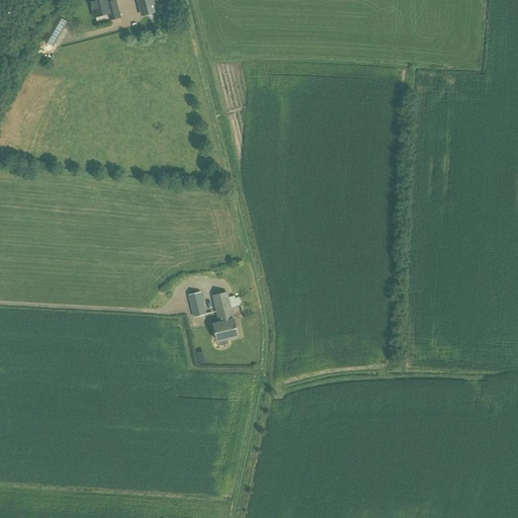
[(115,0),(110,2),(109,0),(89,0),(94,17),(107,14),(109,21),(121,17),(116,0),(115,0)]
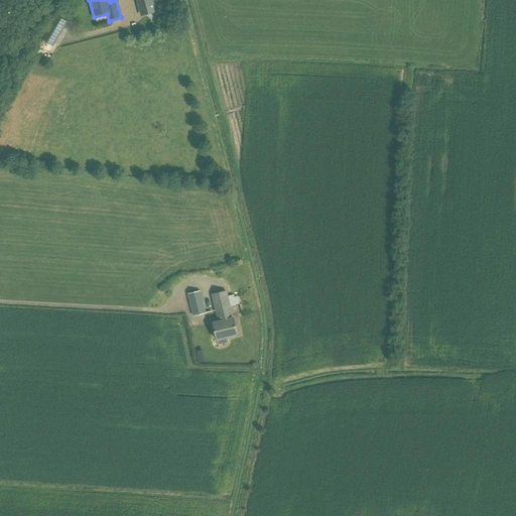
[(159,0),(139,0),(143,15),(162,10),(159,0)]
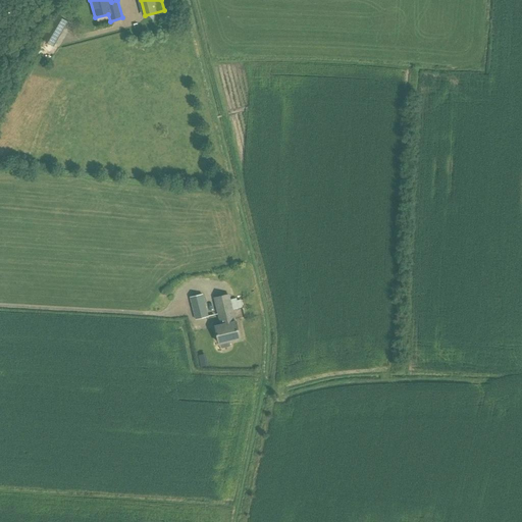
[(54,47),(68,22),(53,13),(39,38),(54,47)]
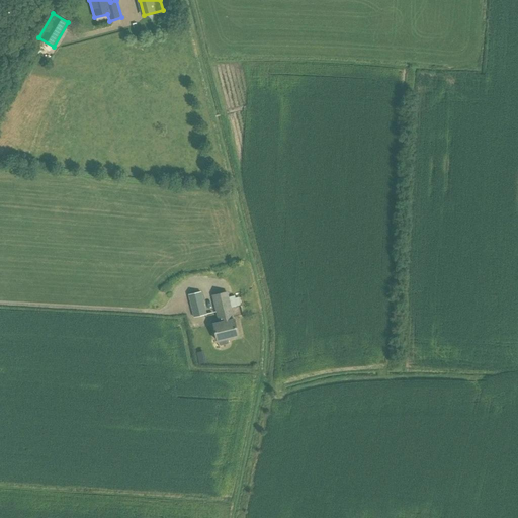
[(194,318),(205,316),(201,299),(200,293),(188,295),(194,318)]
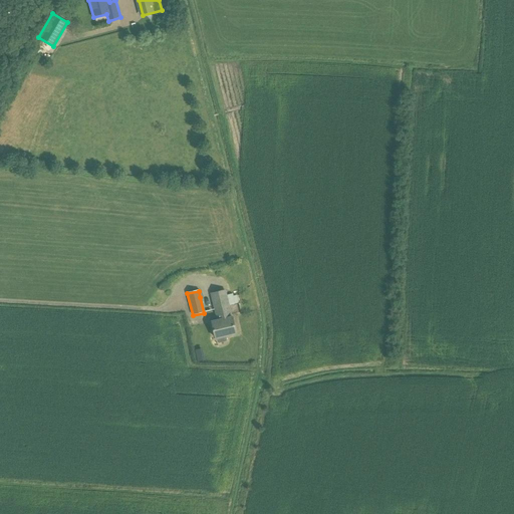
[(225,295),(224,291),(211,294),(215,310),(217,310),(220,320),(211,322),(215,339),(217,339),(217,341),(218,342),(226,341),(227,339),(226,336),(237,334),(233,317),(230,318),(228,306),(239,303),(237,295),(234,296),(233,293),(225,295)]
